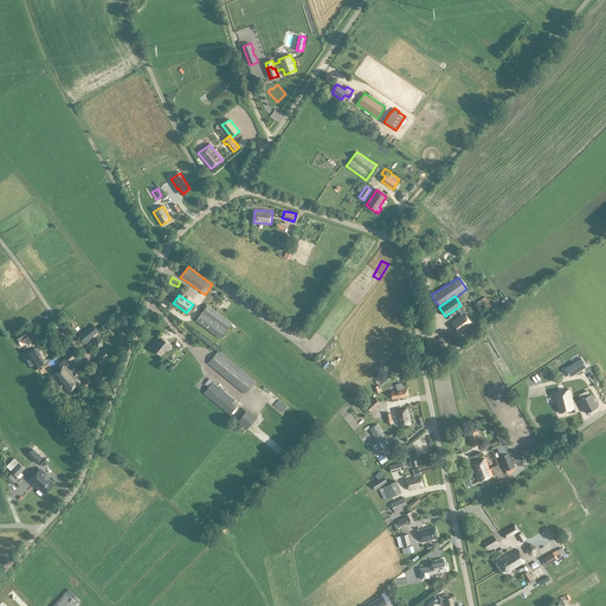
[(220,339),(231,322),(207,304),(195,321),(220,339)]
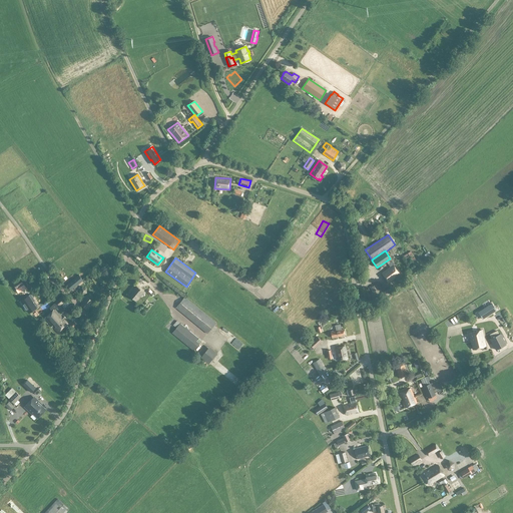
[(395,265),(392,261),(388,264),(390,267),(382,274),(388,283),(395,278),(397,280),(401,277),(394,266),(395,265)]
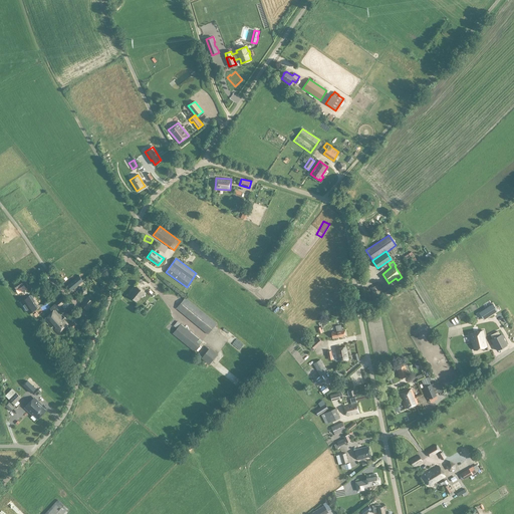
[(66,285),(70,291),(83,281),(78,275),(66,285)]
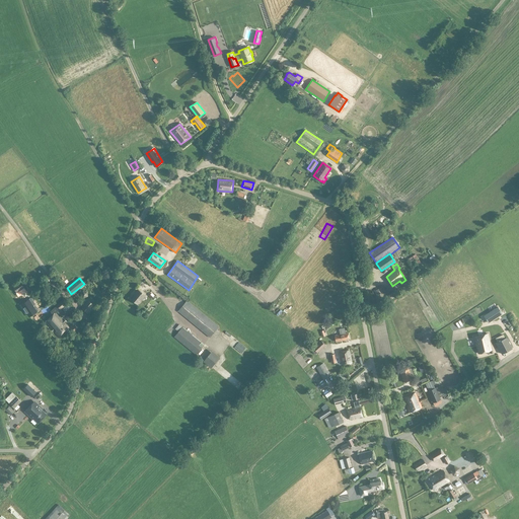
[(16,292),(24,288),(20,282),(13,287),(16,292)]
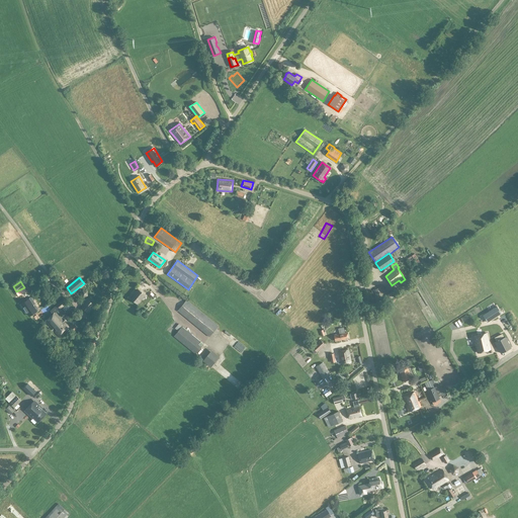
[(138,304),(145,294),(138,289),(131,297),(138,304)]
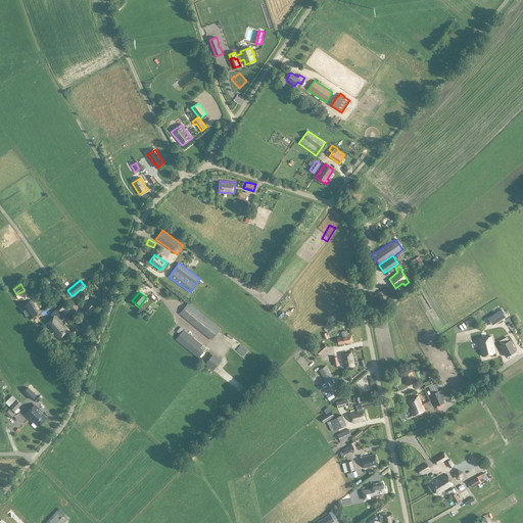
[(385,302),(388,306),(398,298),(395,294),(385,302)]
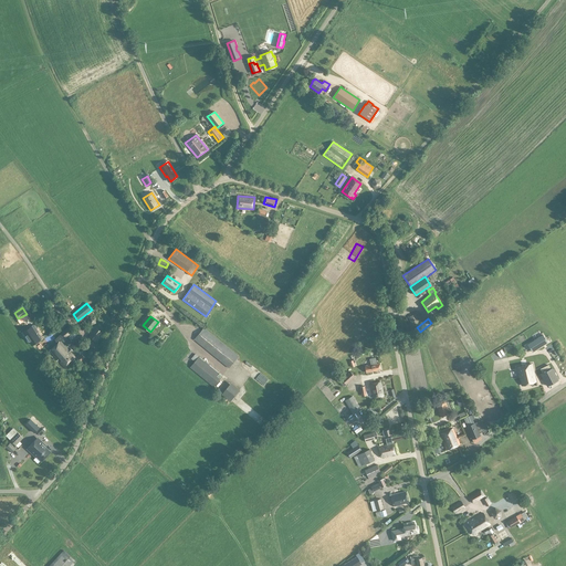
[(69,326),(62,333),(65,337),(66,338),(74,331),(69,326)]
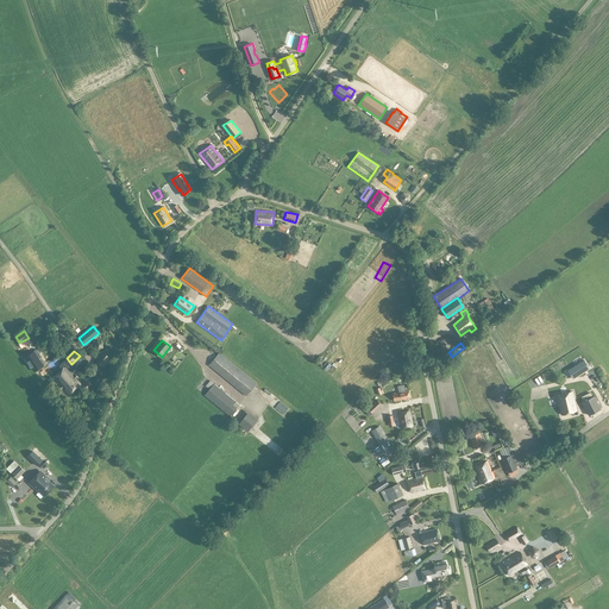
[(35,371),(45,364),(41,357),(38,359),(33,352),(25,357),(35,371)]
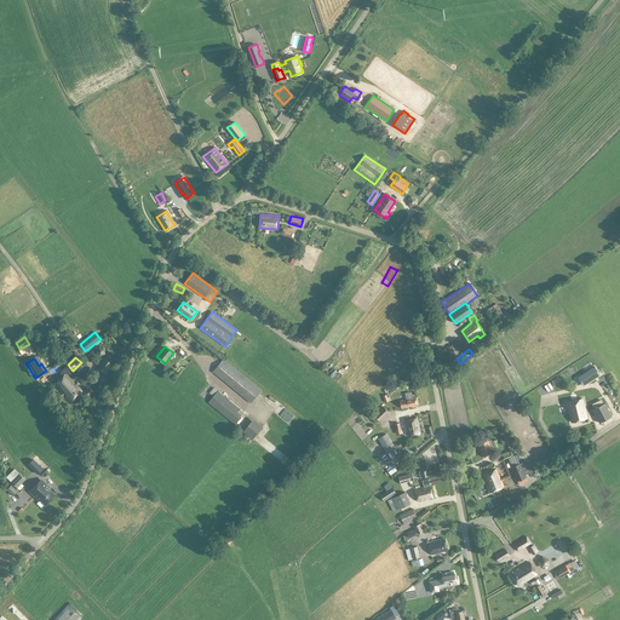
[(97,368),(104,373),(112,363),(105,359),(97,368)]
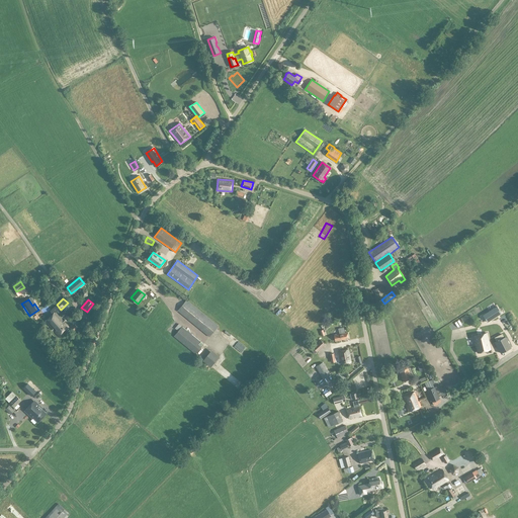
[(209,337),(219,326),(186,299),(177,311),(209,337)]
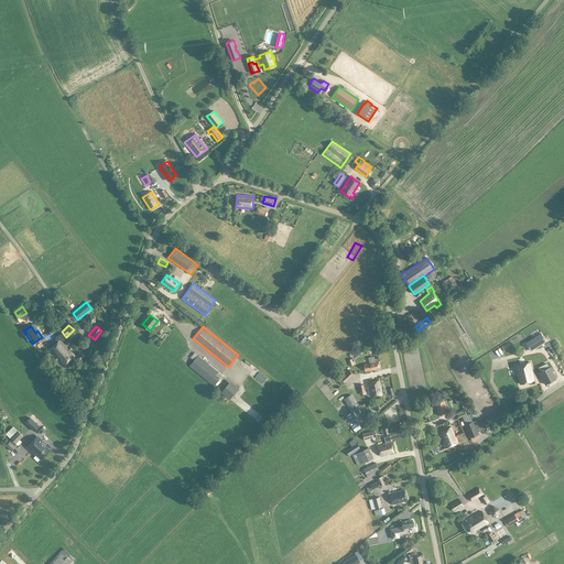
[(55,338),(57,342),(61,340),(65,336),(62,332),(55,338)]
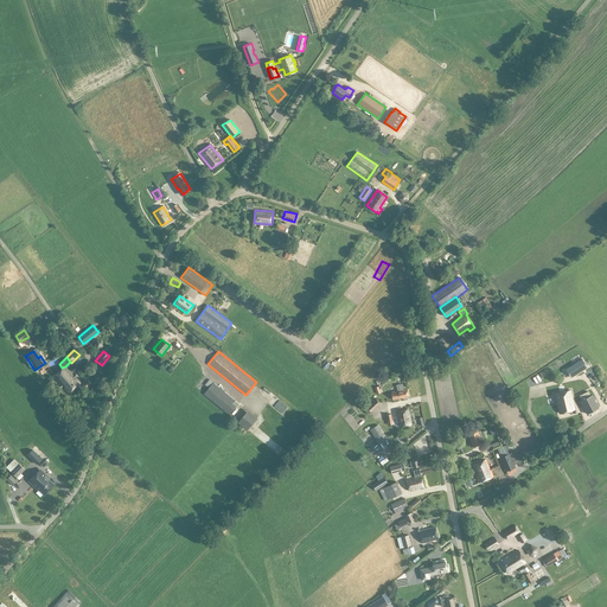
[(104,369),(112,359),(109,357),(102,368),(104,369)]
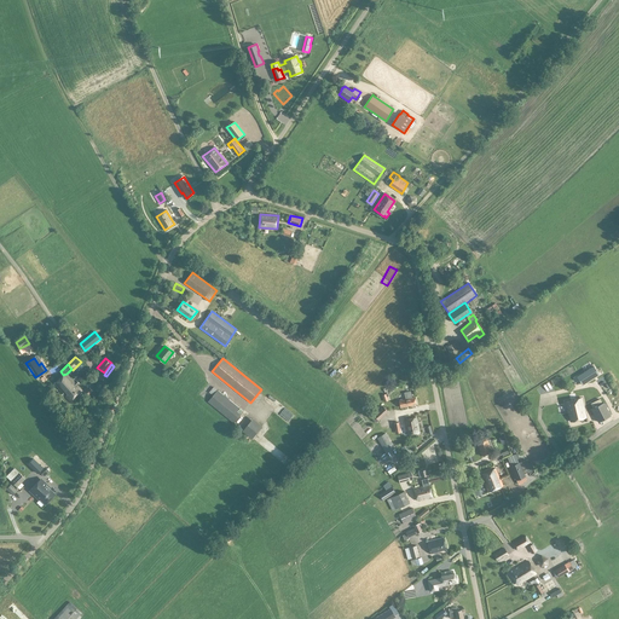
[(583,385),(599,375),(594,365),(577,376),(583,385)]
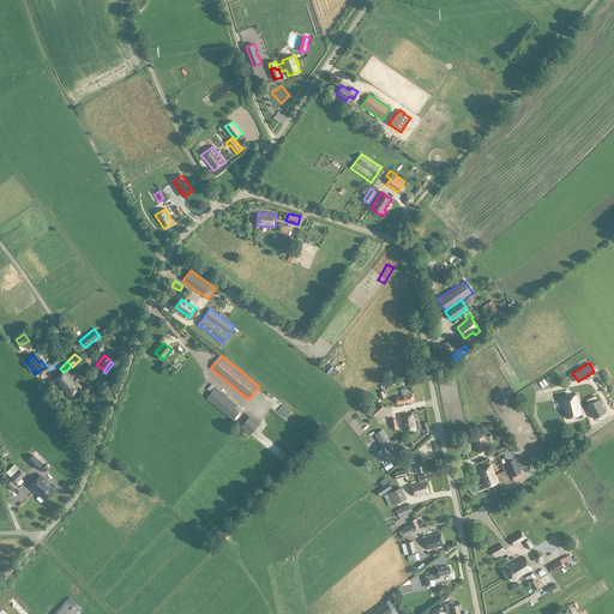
[(70,398),(80,387),(66,371),(62,372),(54,380),(70,398)]
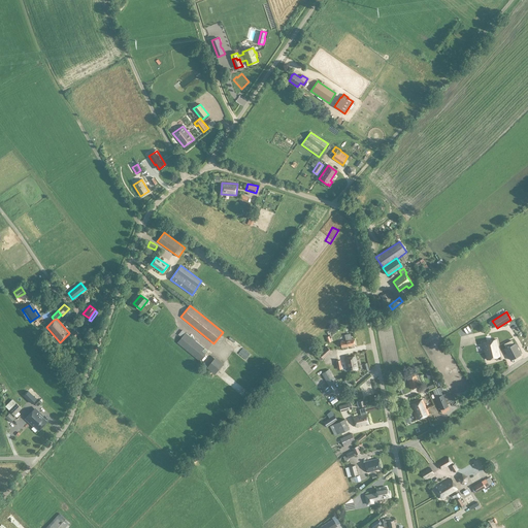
[(182,337),(177,342),(199,361),(208,351),(186,333),(182,337)]
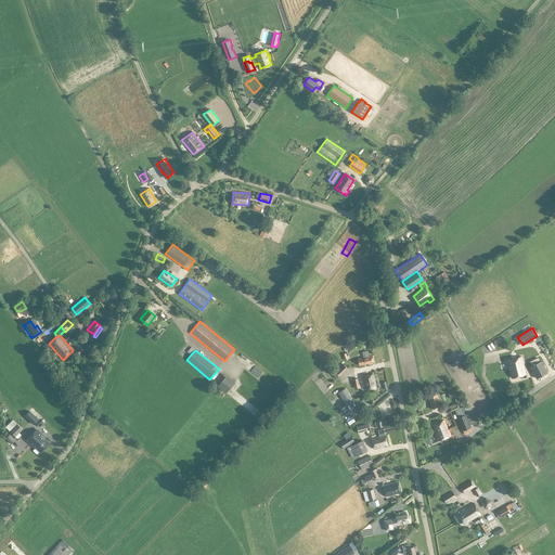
[(368,351),(364,352),(362,352),(363,358),(358,359),(359,365),(373,362),(372,356),(369,357),(368,351)]
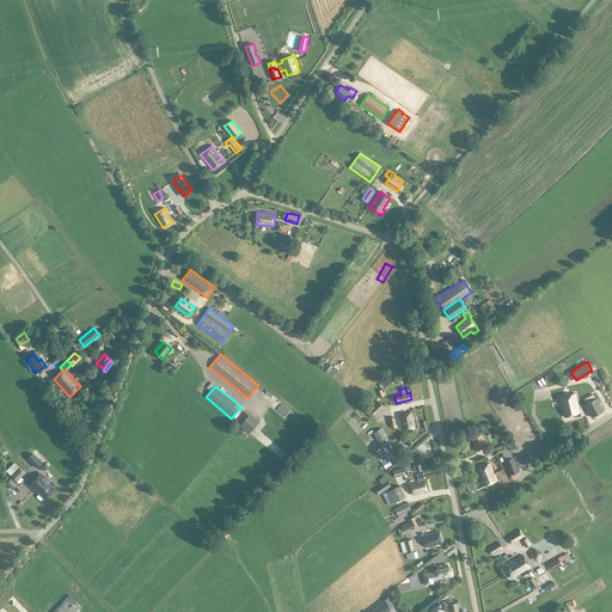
[(574,393),(560,397),(562,408),(577,403),(575,393),(574,393)]
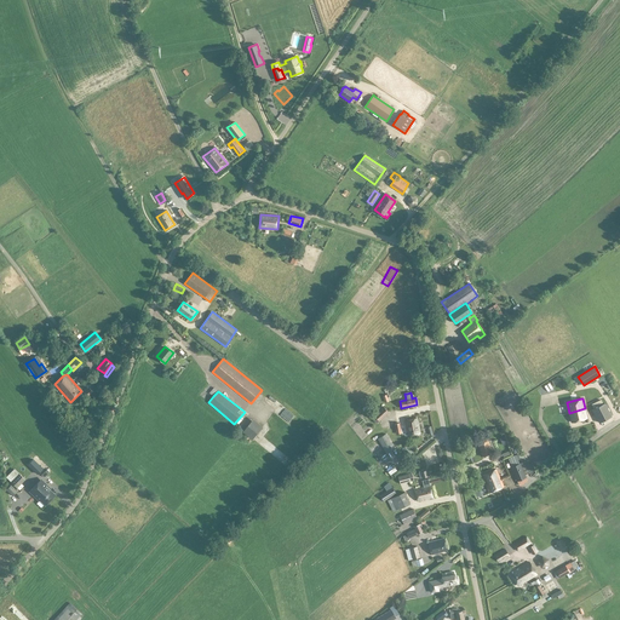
[(601,400),(591,405),(593,409),(592,409),(600,423),(612,417),(606,403),(603,405),(601,400)]
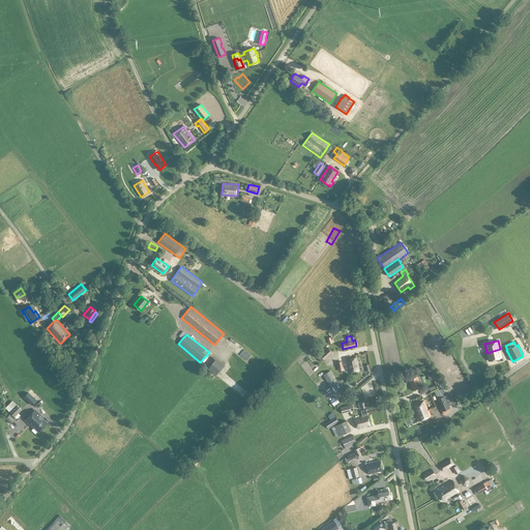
[(327,348),(319,355),(324,360),(332,353),(327,348)]
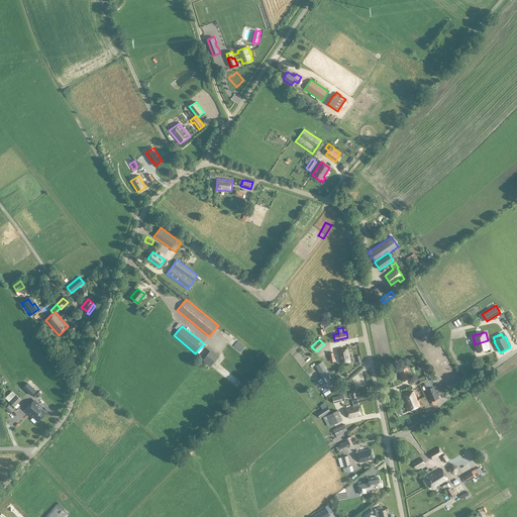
[(488,340),(475,344),(477,352),(490,348),(488,340)]
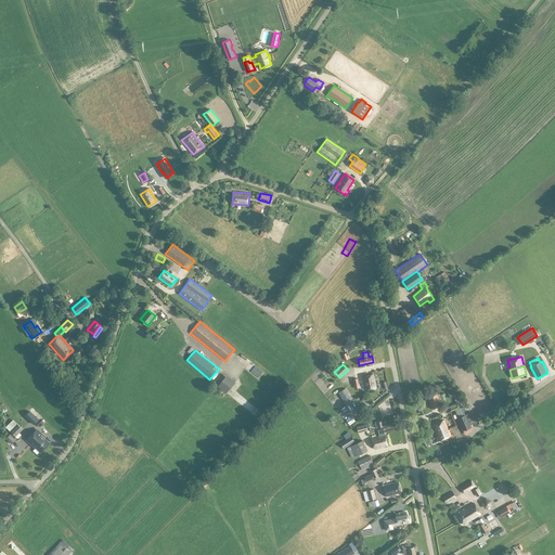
[(341,379),(350,372),(348,370),(340,378),(341,379)]
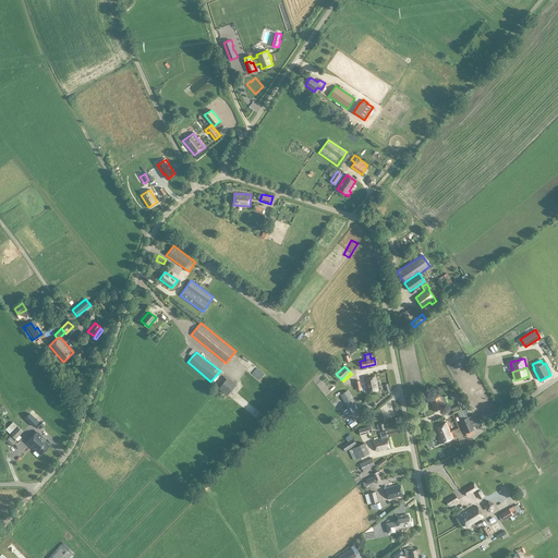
[(355,403),(354,401),(348,390),(340,395),(348,408),(355,403)]
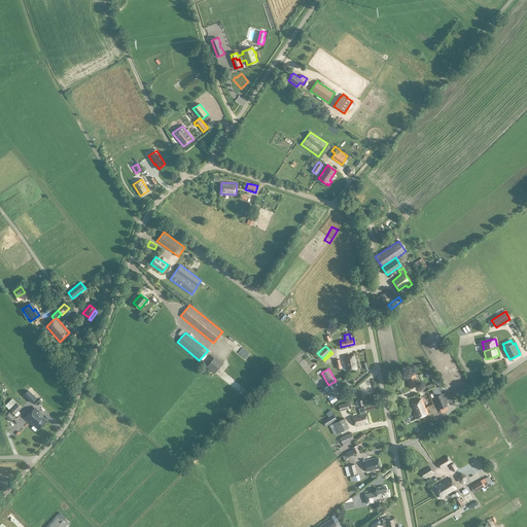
[(406,377),(407,379),(411,388),(419,385),(415,374),(406,377)]
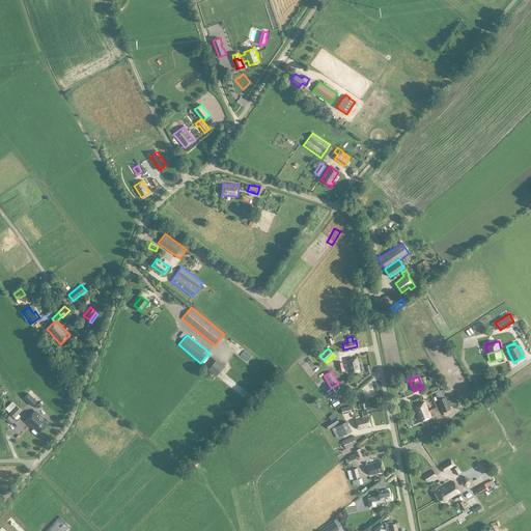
[(29,394),(24,398),(32,406),(36,401),(29,394)]
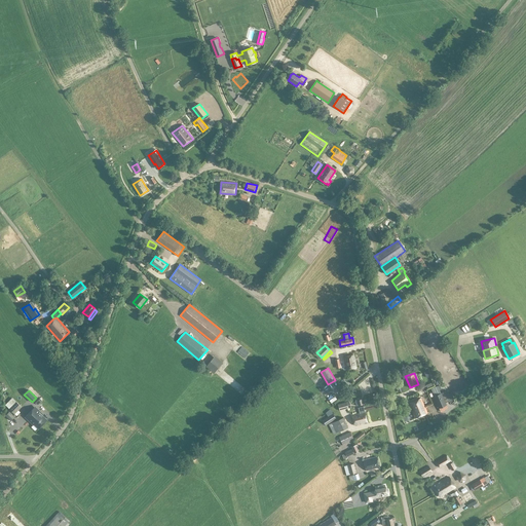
[(447,390),(442,392),(434,396),(439,408),(447,405),(446,403),(451,400),(447,390)]
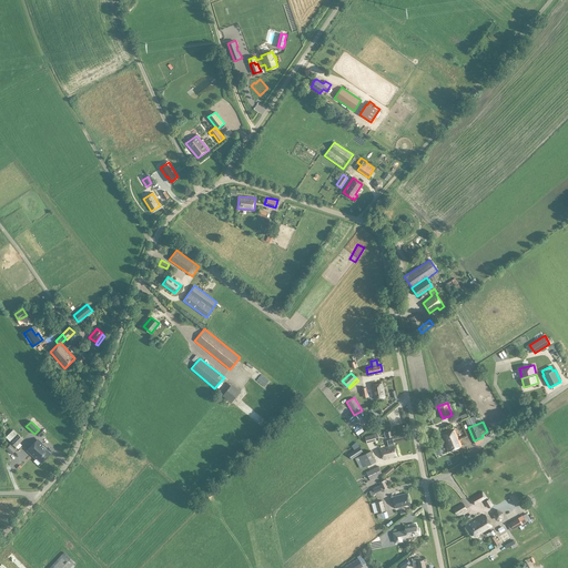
[(454,440),(459,439),(455,429),(443,435),(445,443),(454,439),(454,440)]
